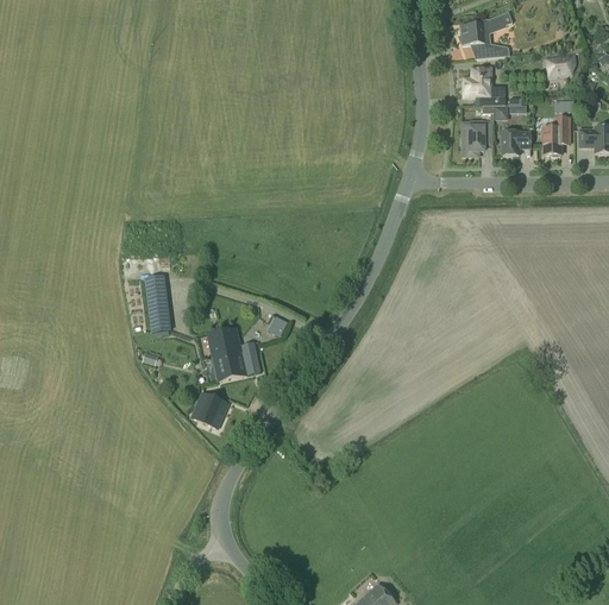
[(485,44),(484,33),(506,25),(512,23),(508,11),(488,19),(488,21),(483,23),(459,25),(462,45),(484,43),(485,57),(475,58),(509,56),(508,48),(485,44)]
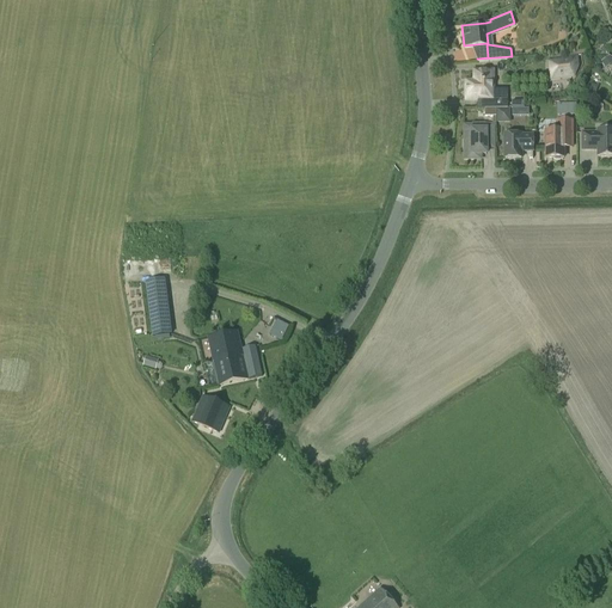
[(548,57),(550,79),(575,75),(580,63),(577,53),(548,57)]
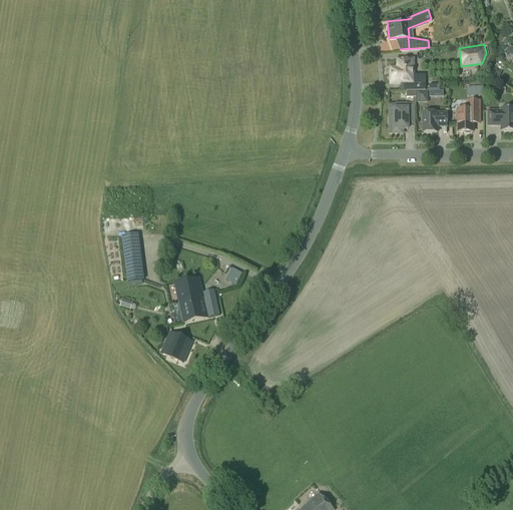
[(413,72),(413,56),(397,56),(397,65),(390,65),(390,81),(411,81),(411,88),(425,88),(425,72),(413,72)]
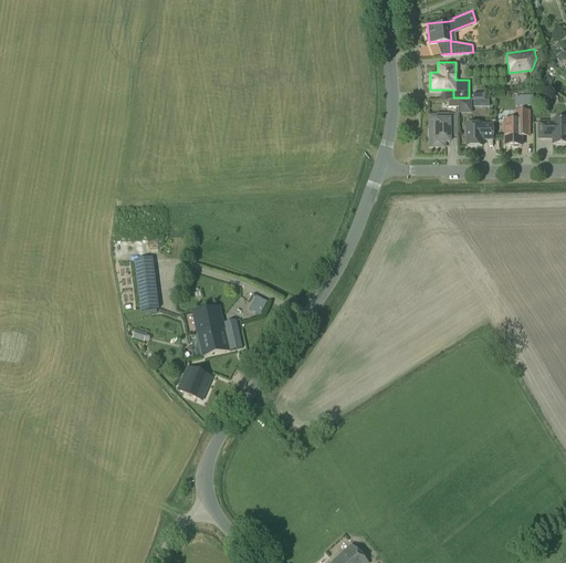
[(515,104),(533,104),(533,93),(514,93),(515,104)]
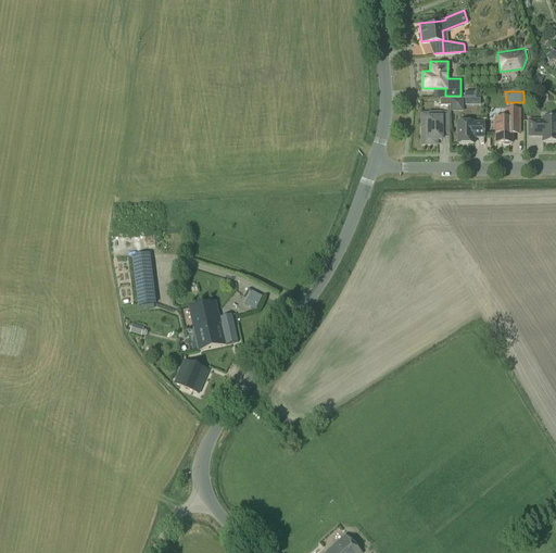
[(496,141),(513,141),(512,132),(519,132),(519,108),(506,108),(506,116),(495,116),(496,141)]
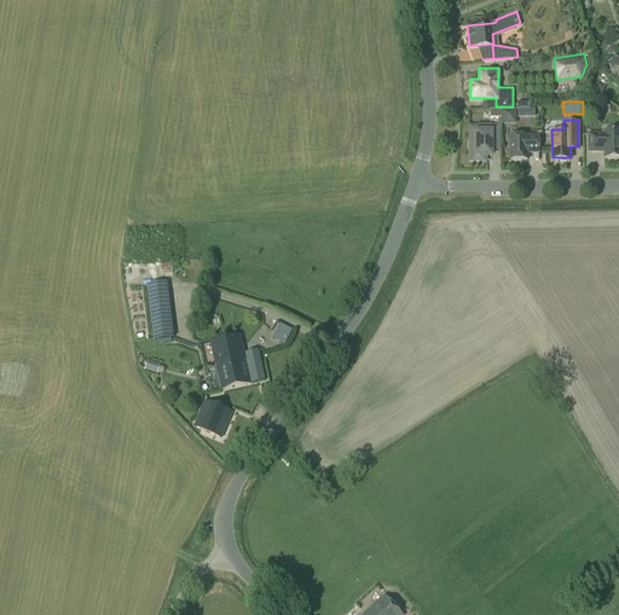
[(470,157),(479,157),(479,154),(491,152),(491,135),(498,135),(498,125),(470,125),(470,157)]
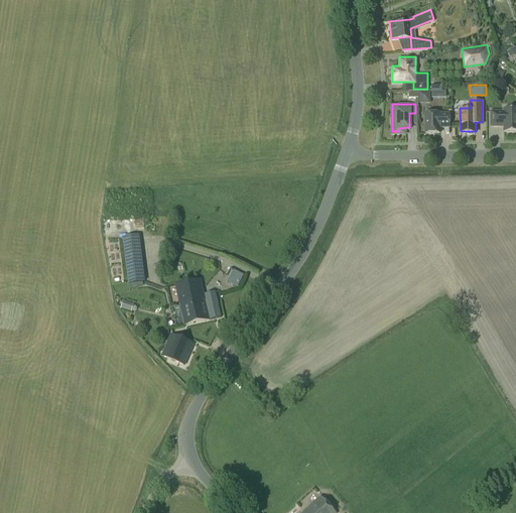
[(515,106),(504,107),(504,109),(491,110),(491,124),(504,124),(504,130),(515,129),(515,106)]
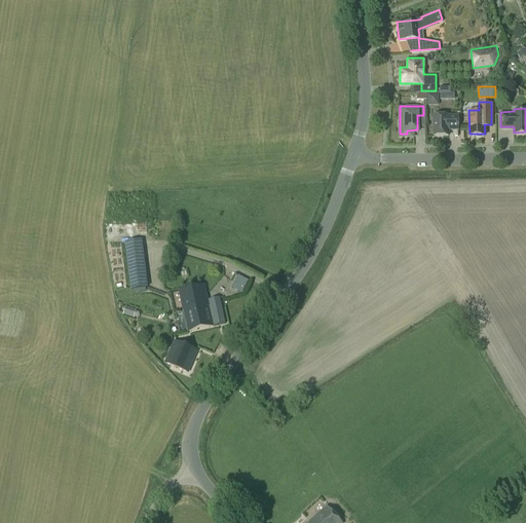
[(448,114),(448,113),(434,113),(434,134),(448,134),(448,127),(458,127),(458,114),(448,114)]
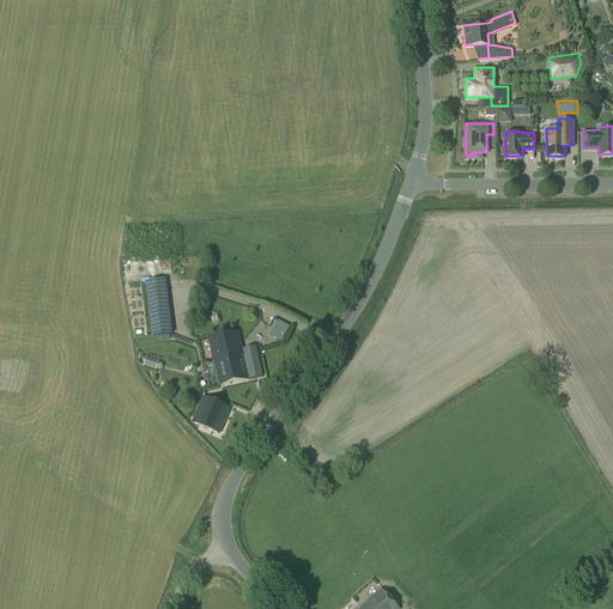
[(171,314),(171,275),(152,275),(152,298),(169,298),(169,303),(164,303),(164,314),(171,314)]
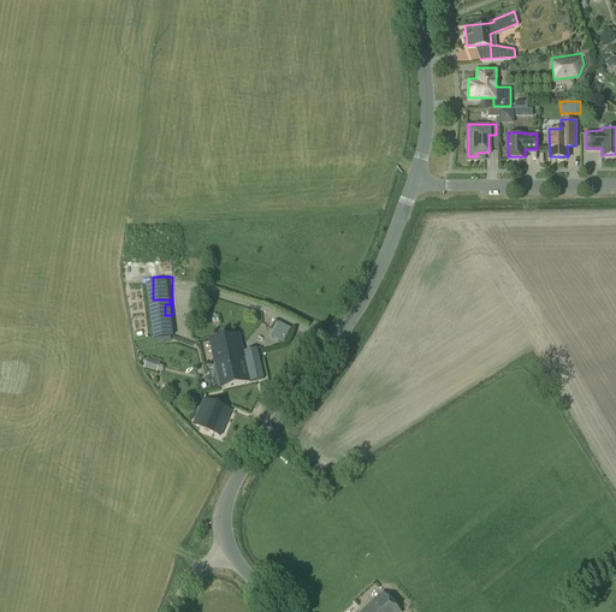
[(208,338),(219,385),(264,375),(256,345),(243,349),(240,331),(208,338)]
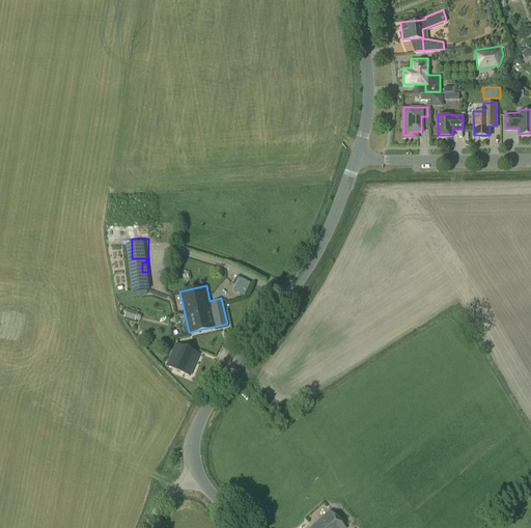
[(135,318),(138,310),(127,307),(123,315),(135,318)]
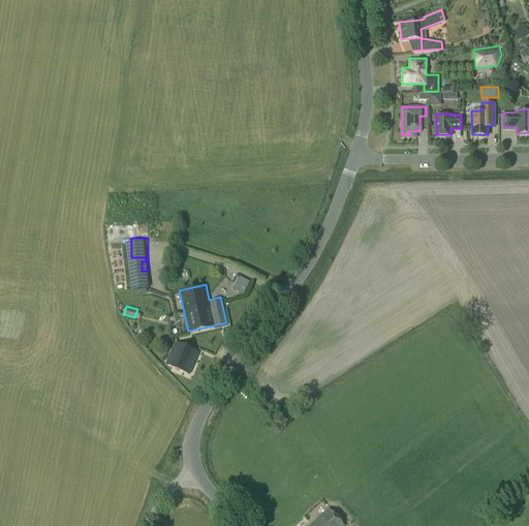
[(189,373),(199,349),(175,340),(165,363),(189,373)]
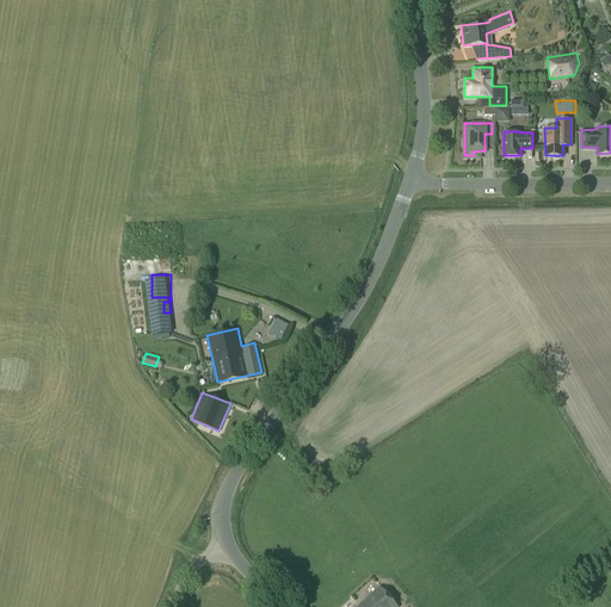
[(396,606),(399,606),(380,584),(353,606),(396,606)]
